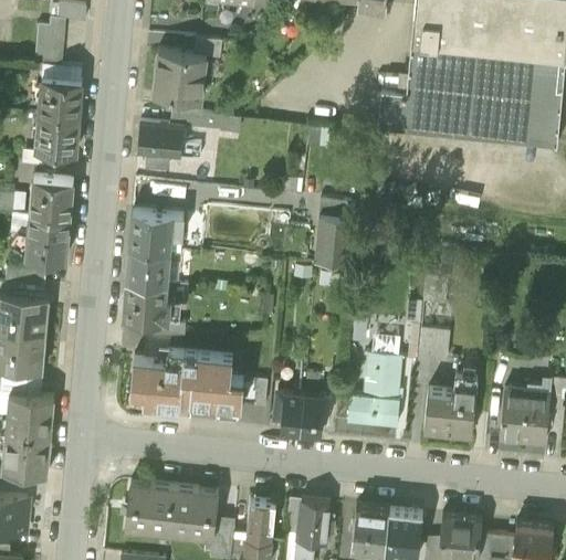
[(205,0),(205,9),(217,10),(218,0),(205,0)]
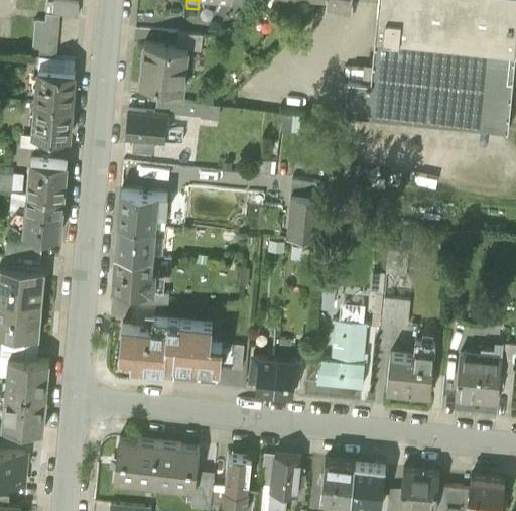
[(515,0),(378,0),(370,86),(347,83),(343,119),(508,135),(515,56),(515,0)]
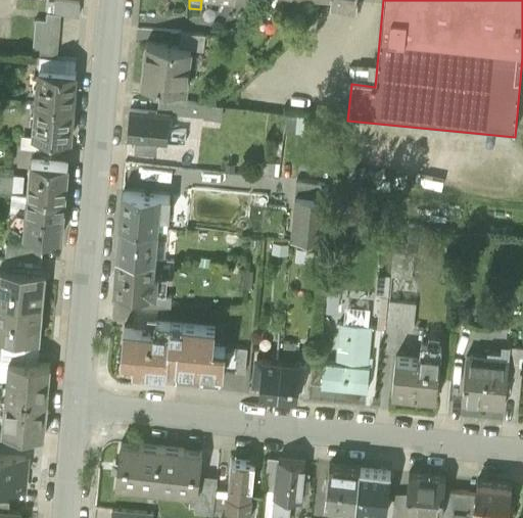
[(57,2),(55,16),(61,17),(79,19),(82,5),(57,2)]
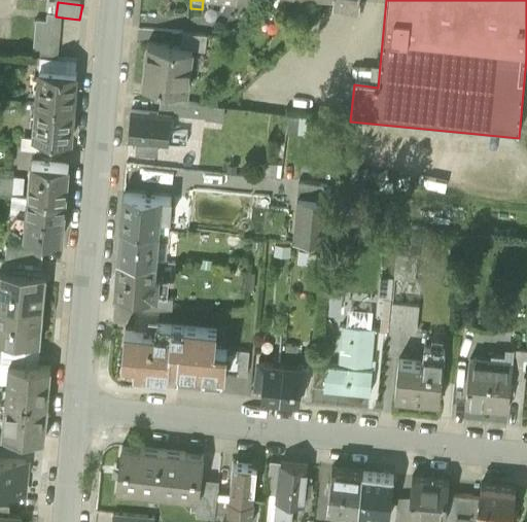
[(282,16),(290,26),(308,11),(300,2),(282,16)]
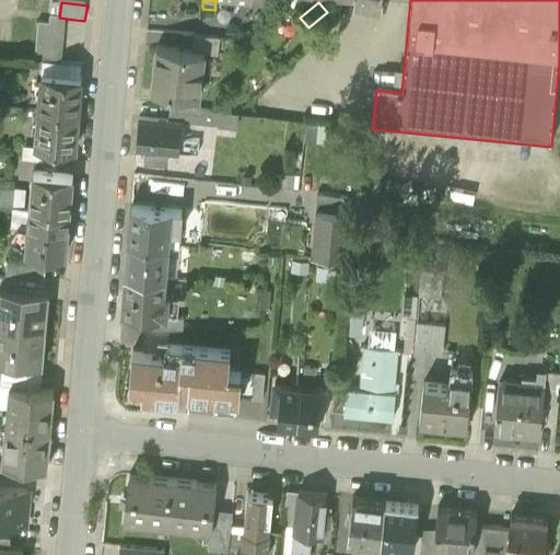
[(35,60),(45,62),(61,65),(66,19),(59,18),(51,16),(50,25),(39,23),(35,60)]
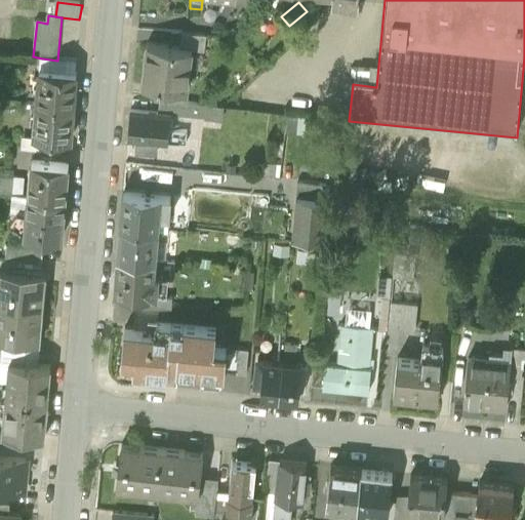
[(179,35),(178,49),(191,51),(191,52),(203,53),(205,38),(179,35)]
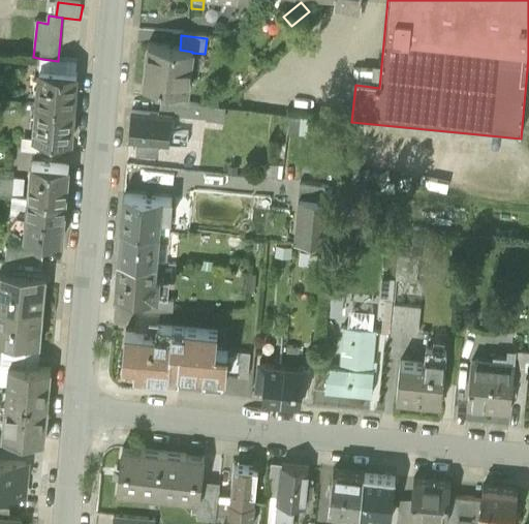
[(180,50),(147,45),(142,88),(187,93),(192,53),(192,52),(180,50)]
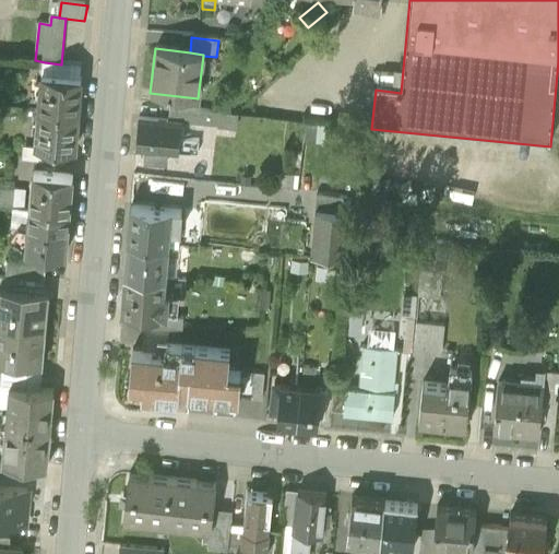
[(45,62),(44,78),(83,81),(85,67),(61,65),(45,62)]
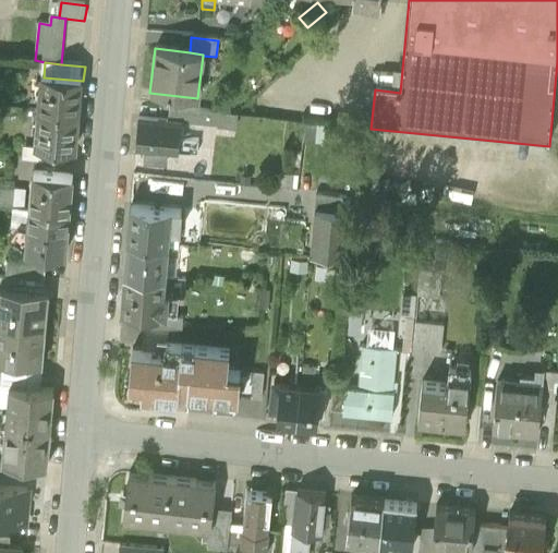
[(44,77),(40,115),(80,118),(83,81),(44,77)]
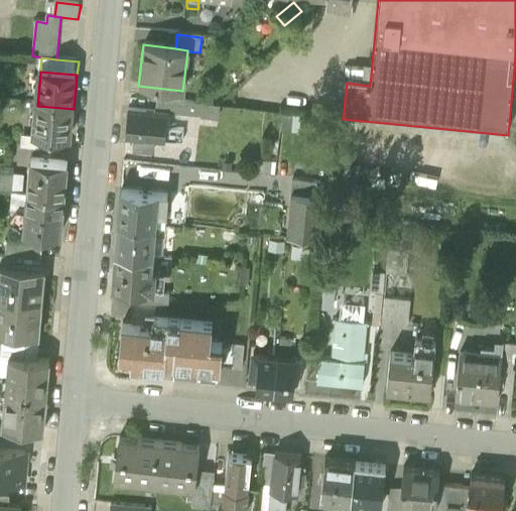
[(219,109),(154,101),(153,114),(167,115),(217,120),(219,109)]
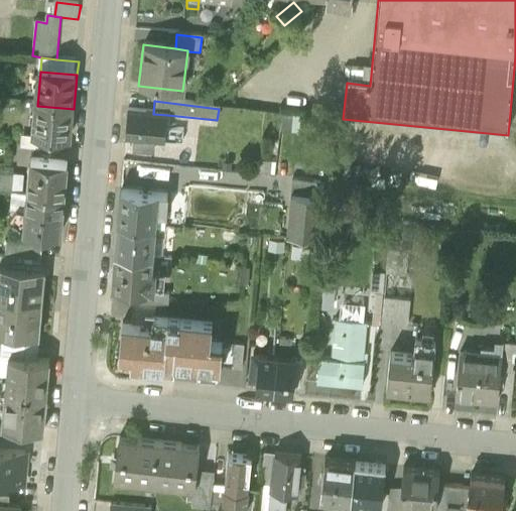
[(71,141),(74,109),(37,106),(35,106),(32,138),(42,139),(71,141)]
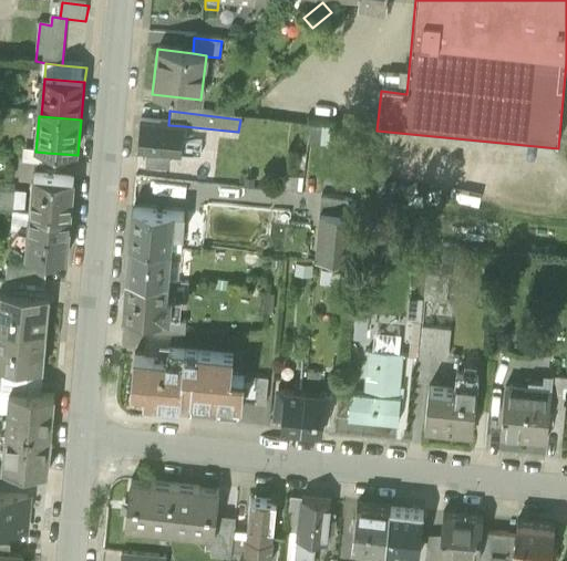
[(168,125),(141,122),(137,154),(145,154),(144,168),(167,170),(168,156),(199,160),(200,146),(182,145),(184,126),(168,125)]
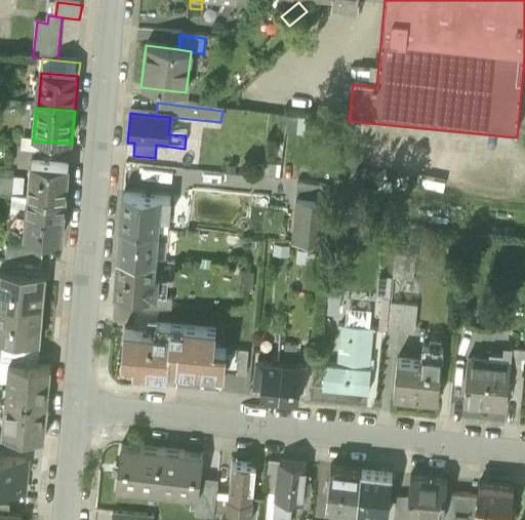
[(22,140),(21,151),(42,153),(43,142),(33,141),(22,140)]
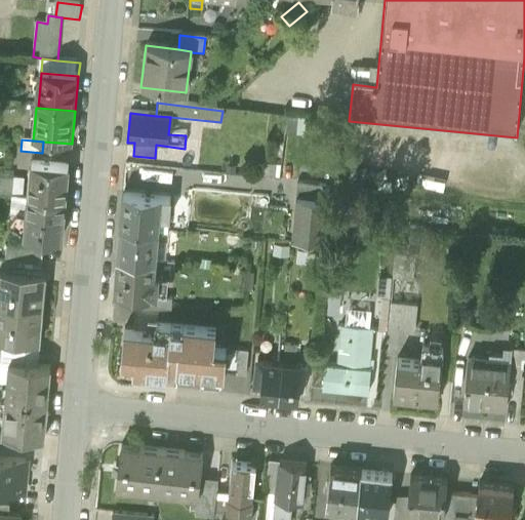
[(32,165),(29,197),(67,201),(69,168),(32,165)]
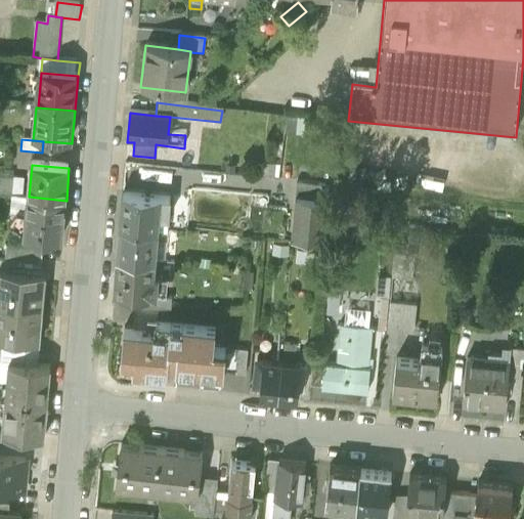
[(62,240),(67,201),(29,197),(29,199),(11,197),(9,212),(6,216),(13,220),(8,226),(22,235),(27,235),(27,238),(62,240)]
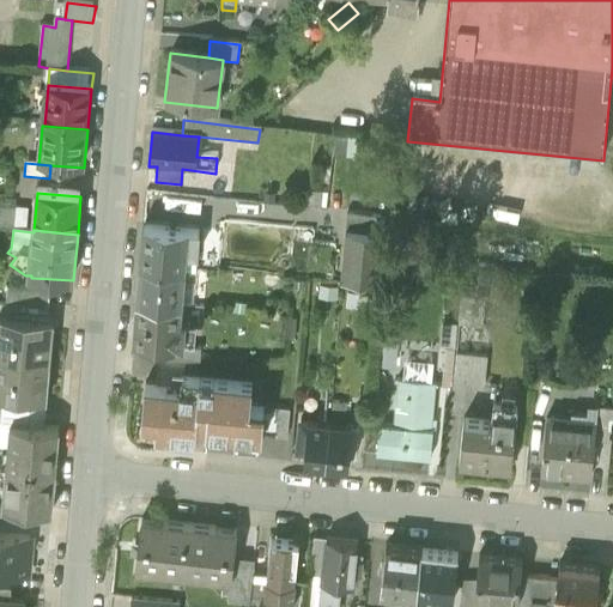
[(143,230),(139,271),(184,274),(186,256),(196,258),(198,235),(143,230)]
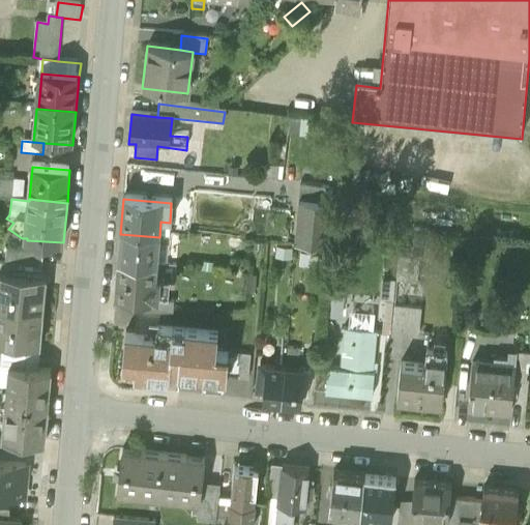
[(330,208),(297,205),(294,248),(326,251),(330,208)]
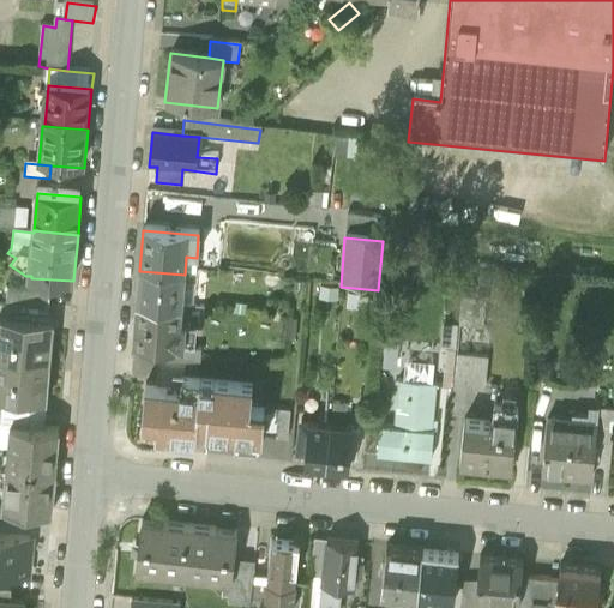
[(139,271),(136,305),(181,308),(185,275),(139,271)]
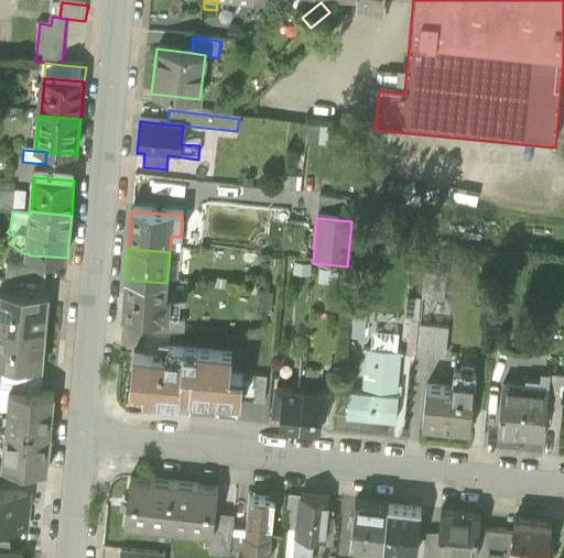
[(46,286),(47,270),(7,266),(6,282),(15,283),(46,286)]
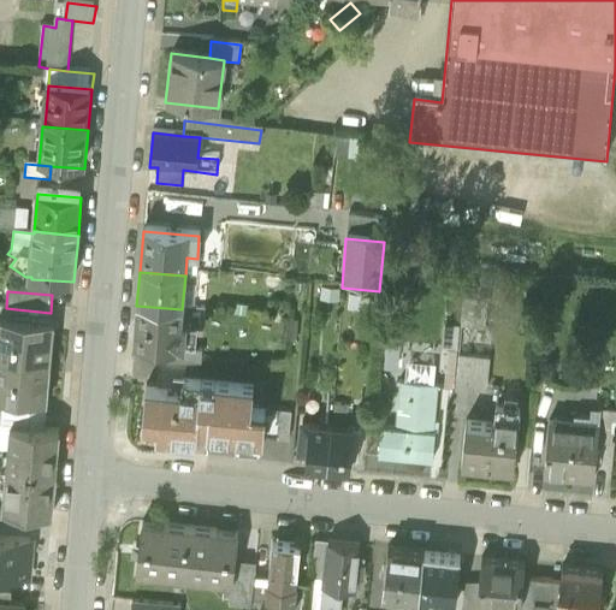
[(206,312),(182,309),(136,306),(134,348),(146,349),(146,350),(165,351),(165,350),(185,353),(188,326),(183,326),(183,317),(205,319),(206,312)]
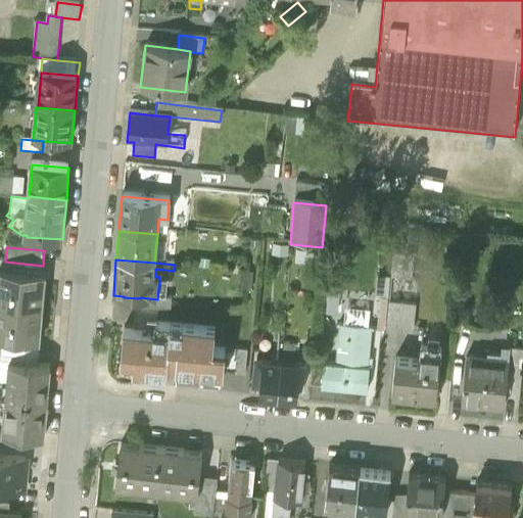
[(0,261),(0,273),(13,275),(14,263),(5,262),(0,261)]
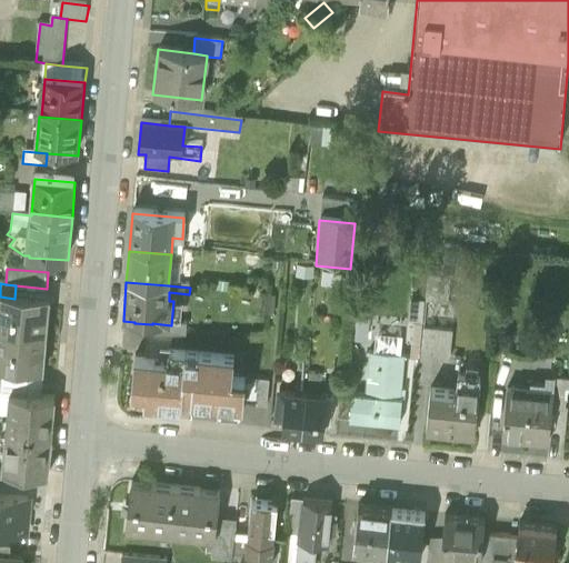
[(0,333),(47,338),(50,302),(15,299),(0,297),(0,333)]
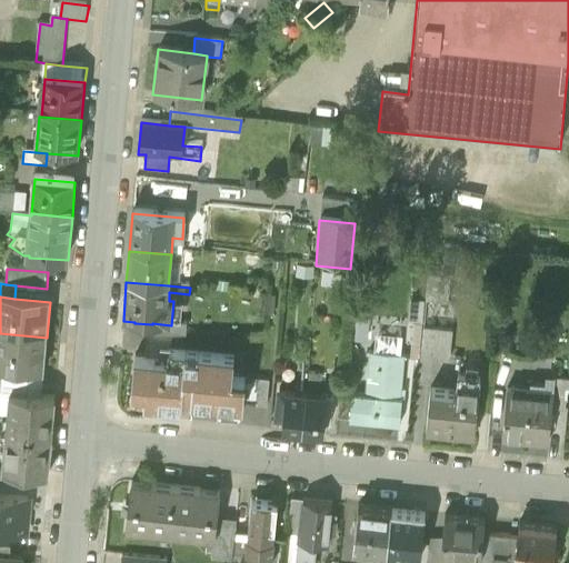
[(152,324),(152,337),(171,338),(183,340),(185,325),(171,325),(152,323),(152,324)]
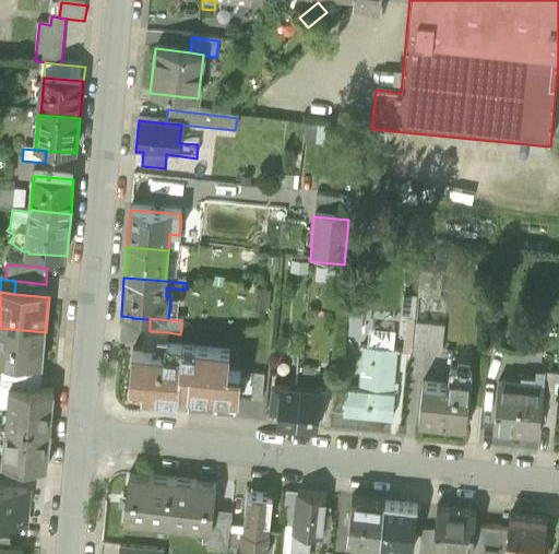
[(441,354),(445,328),(416,323),(412,350),(441,354)]
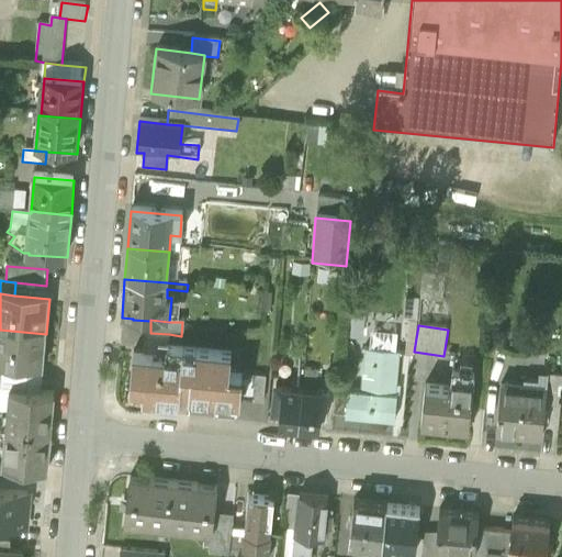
[(43,370),(46,334),(0,330),(0,366),(40,370),(43,370)]
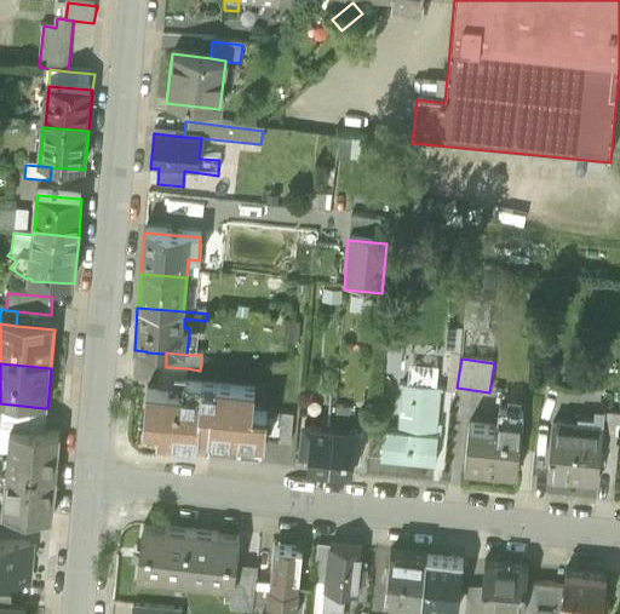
[(185,385),(187,368),(166,367),(160,366),(158,395),(182,396),(183,385),(185,385)]
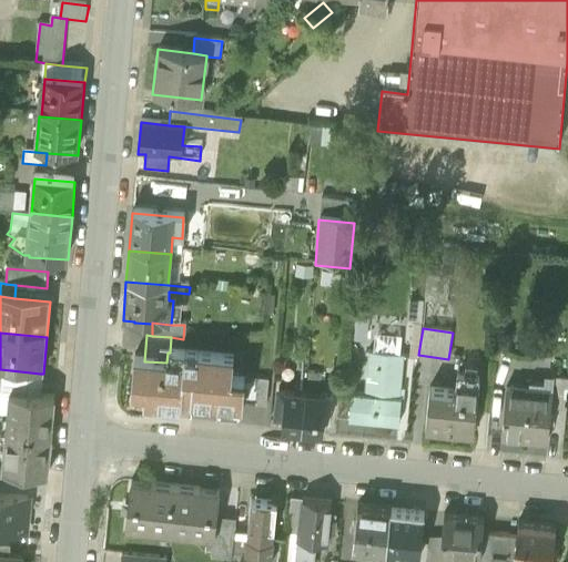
[(375,335),(374,350),(396,351),(397,336),(375,335)]
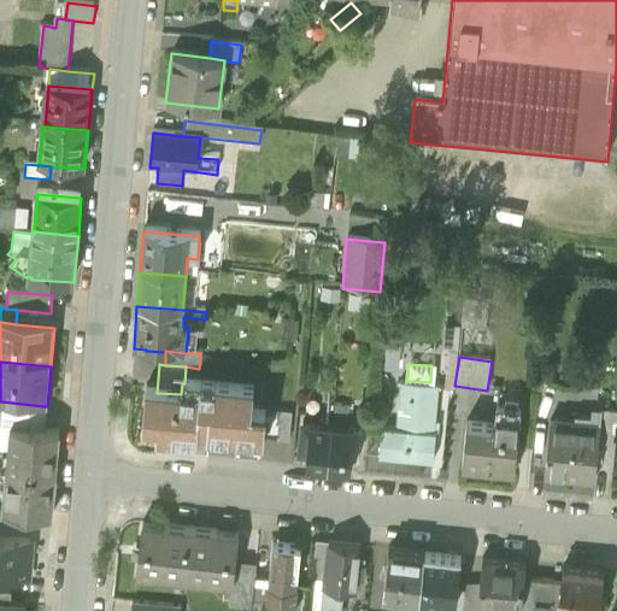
[(195,442),(197,436),(260,442),(263,413),(250,412),(251,389),(184,383),(182,383),(181,394),(157,393),(145,392),(141,438),(195,442)]
